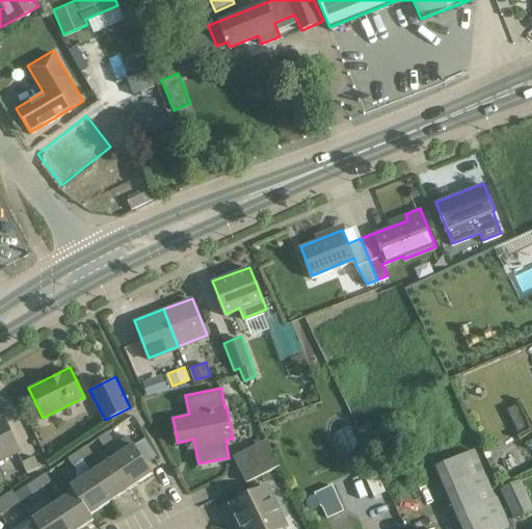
[(0,458),(19,450),(3,416),(0,417),(0,458)]
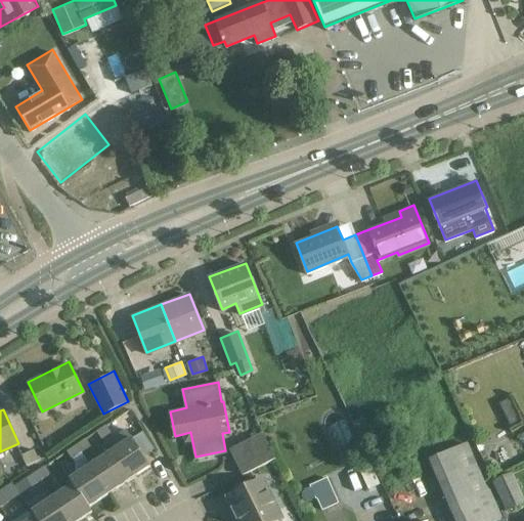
[(105,424),(96,430),(102,438),(111,431),(105,424)]
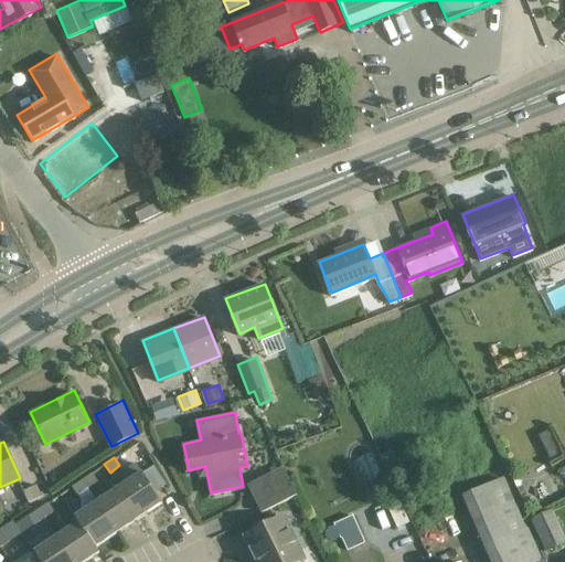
[(142,472),(136,462),(125,468),(131,478),(119,486),(139,516),(161,500),(155,490),(166,483),(153,464),(142,472)]
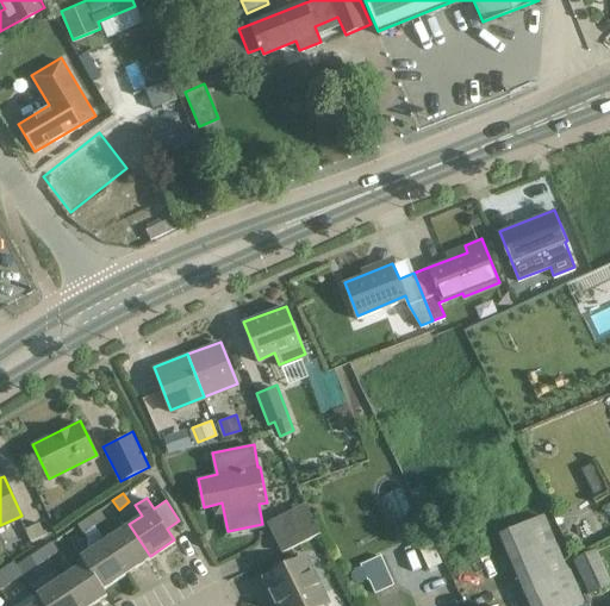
[(304,503),(267,522),(281,550),(319,531),(304,503)]
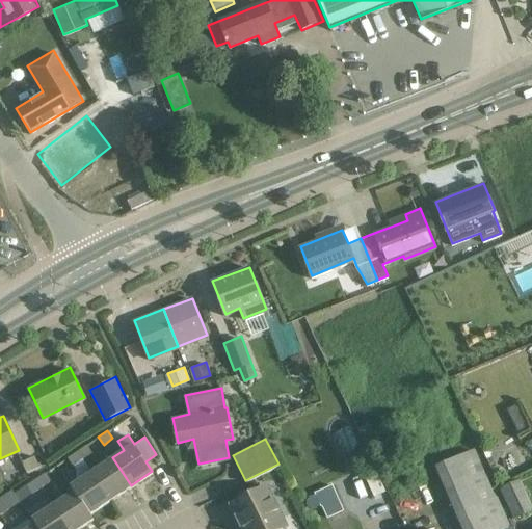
[(77,450),(83,458),(92,452),(86,444),(77,450)]
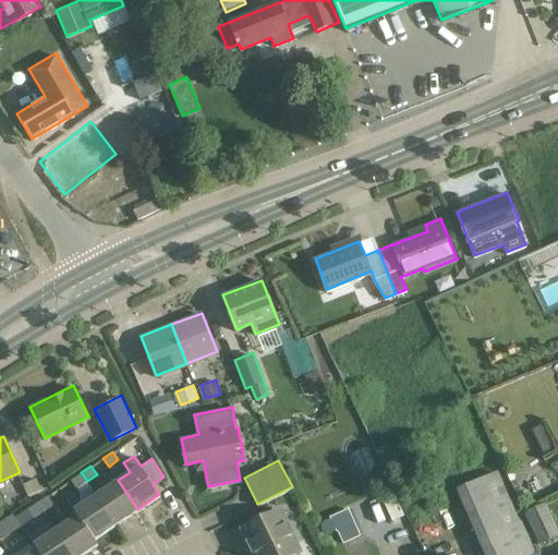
[(498,470),(457,489),(485,554),(540,554),(537,550),(535,551),(521,520),(520,521),(498,470)]
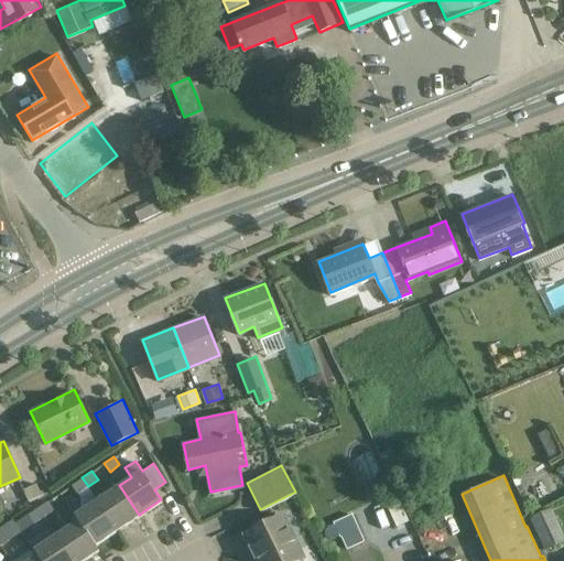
[(88,486),(82,477),(72,484),(78,493),(88,486)]
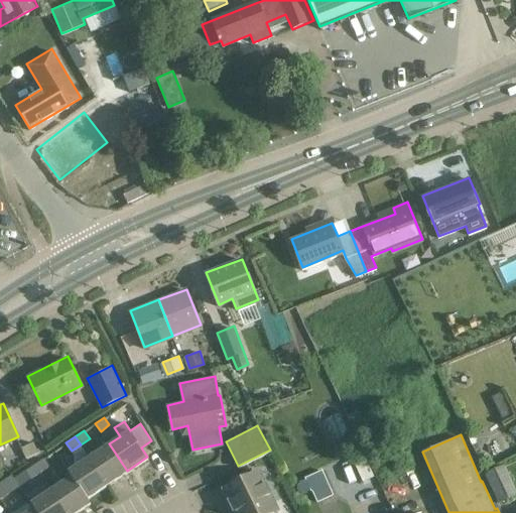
[(32,441),(21,446),(26,458),(38,453),(32,441)]
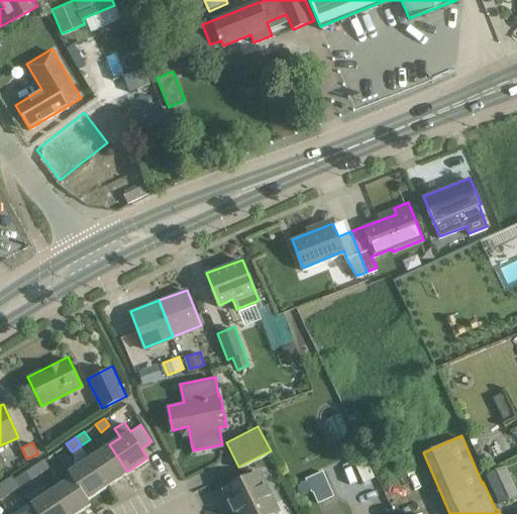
[(109,444),(89,458),(107,485),(127,472),(109,444)]
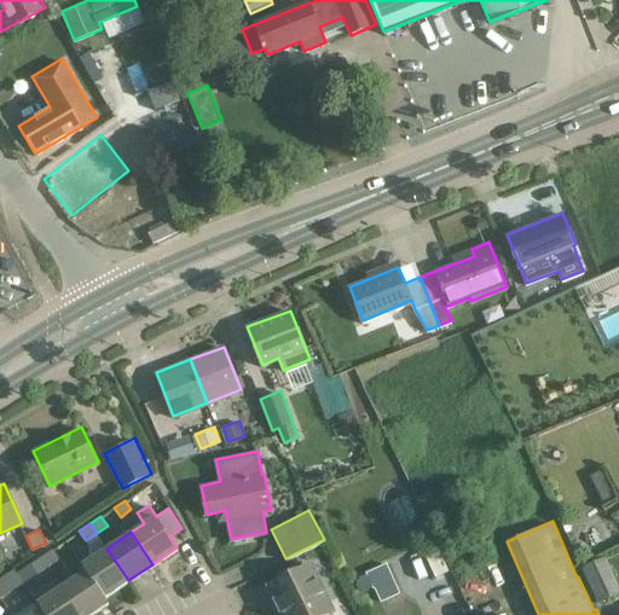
[(90,560),(81,564),(86,570),(104,597),(104,596),(128,580),(106,549),(100,538),(97,533),(86,540),(90,545),(88,546),(90,560)]
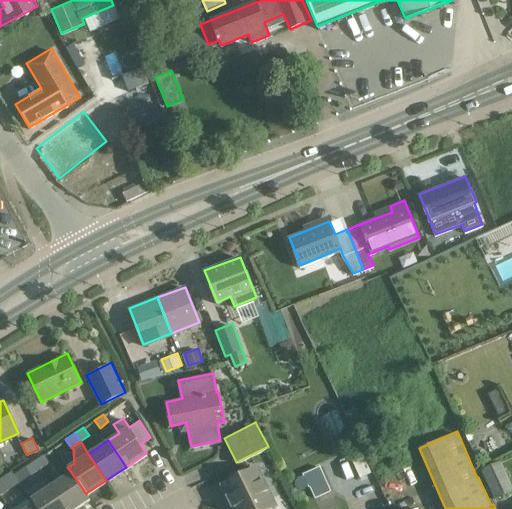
[(35,460),(40,467),(49,461),(44,454),(35,460)]
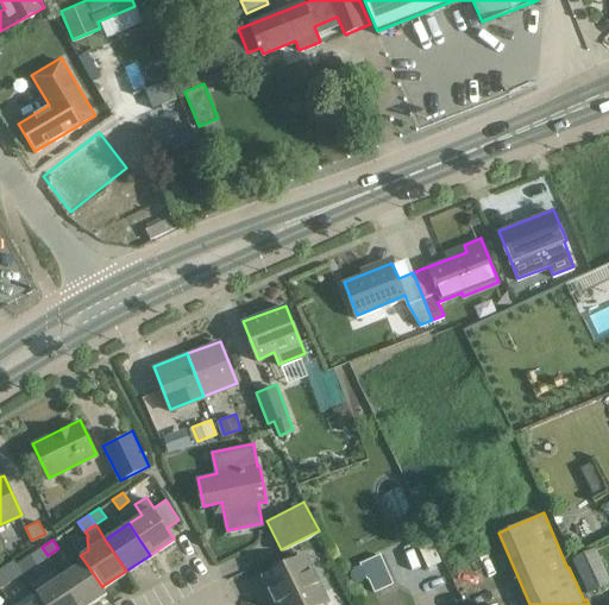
[(48,555),(42,547),(31,554),(37,562),(48,555)]
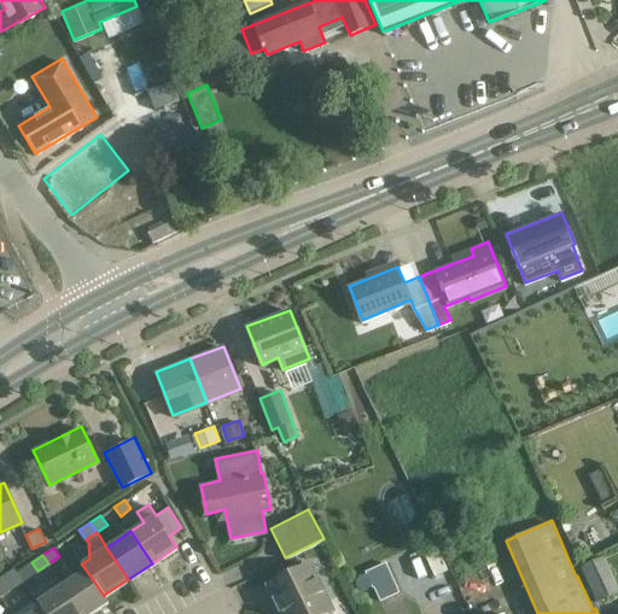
[(617,585),(604,555),(581,566),(596,601),(617,590),(617,585)]
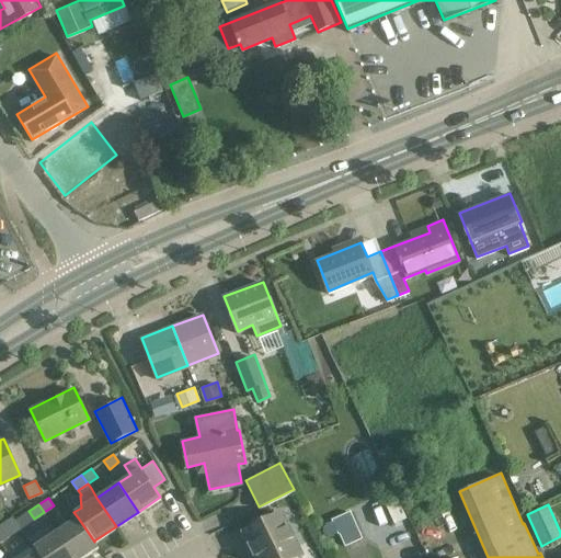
[(323,531),(328,535),(333,535),(336,531),(340,533),(345,545),(362,537),(348,510),(333,517),(333,522),(328,522),(323,525),(323,531)]
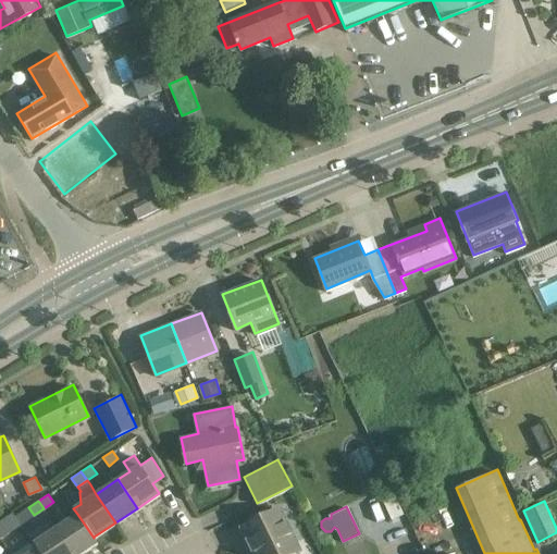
[(280,508),(240,528),(254,553),(288,553),(300,549),(280,508)]
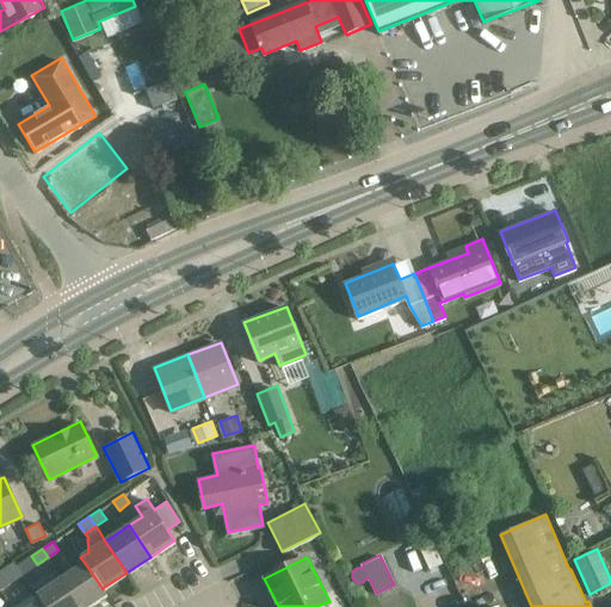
[(85,563),(61,578),(80,606),(87,606),(106,594),(85,563)]
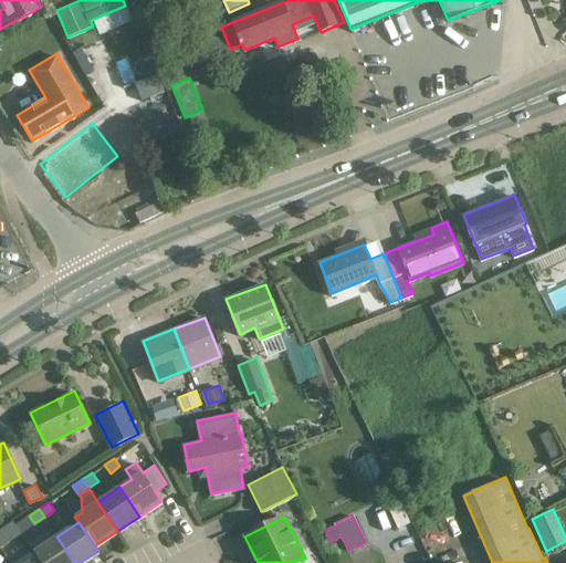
[(0,533),(0,546),(10,540),(4,531),(0,533)]
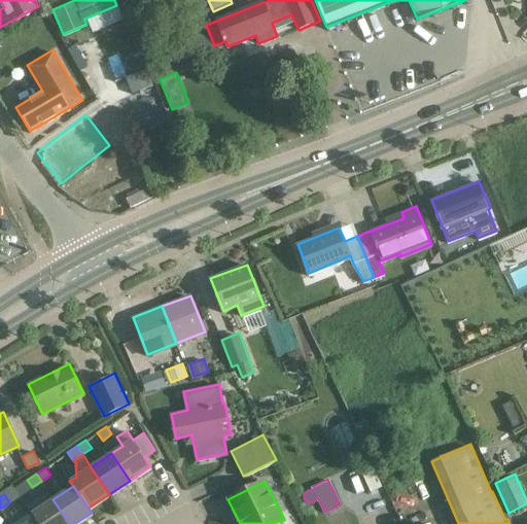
[(69,523),(53,499),(32,513),(39,523),(69,523)]
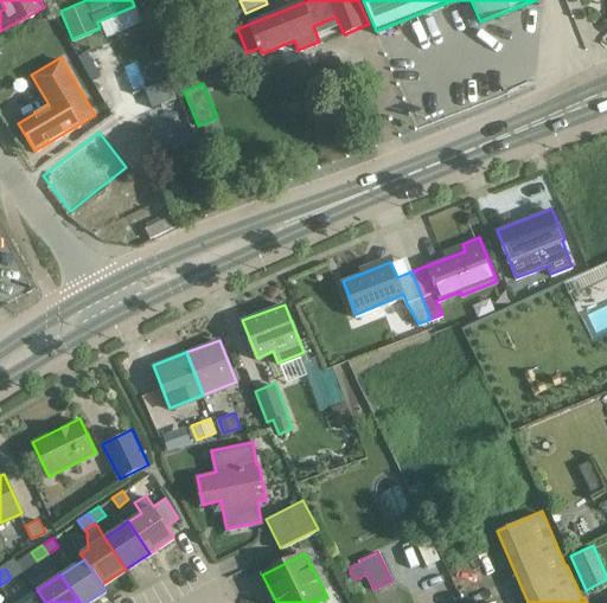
[(40,597),(31,602),(45,602),(37,590),(37,591),(40,597)]
